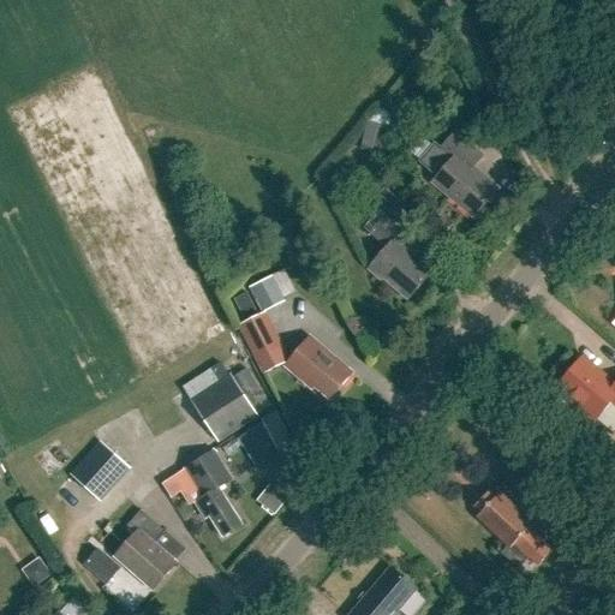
[(383,153),(389,125),(370,120),(363,148),(383,153)]
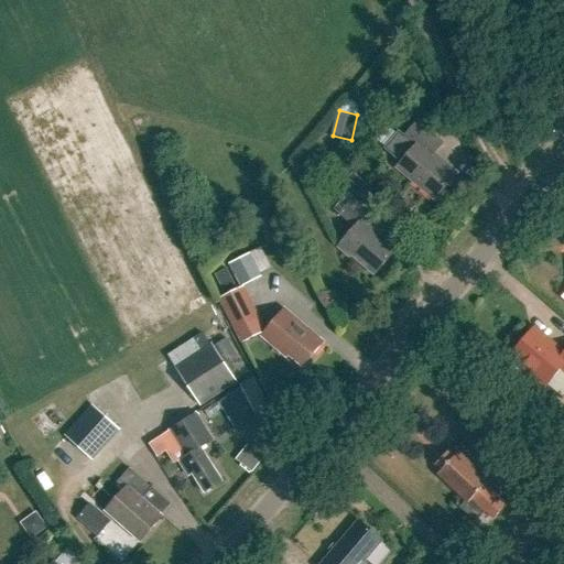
[(420,123),(407,138),(401,132),(386,150),(403,164),(398,170),(436,203),(459,176),(435,156),(445,145),(420,123)]
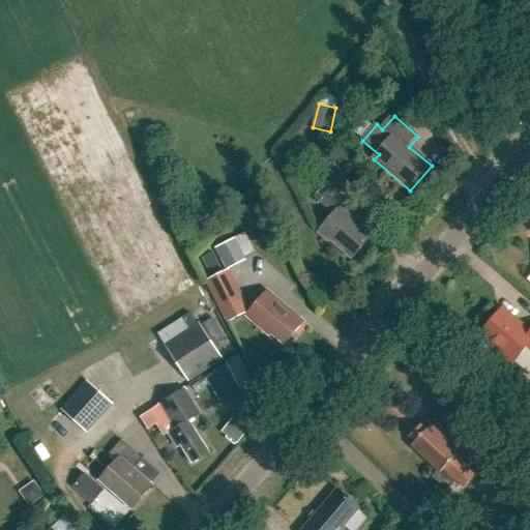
[(321,205),(333,214),(321,230),(330,238),(332,236),(352,254),(371,233),(345,211),(352,202),(335,188),(321,205)]
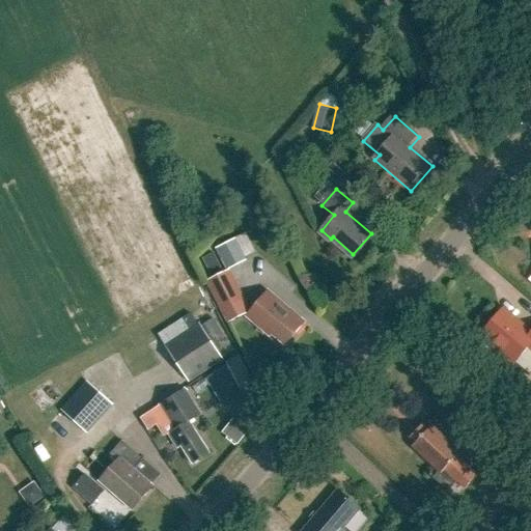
[(246,233),(216,247),(225,269),(255,256),(246,233)]
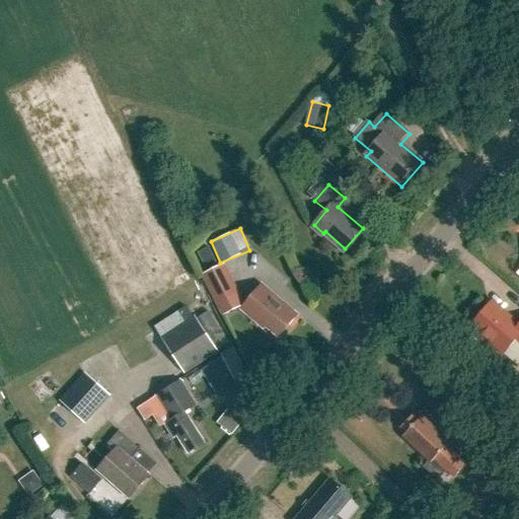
[(210,246),(195,254),(204,271),(219,263),(210,246)]
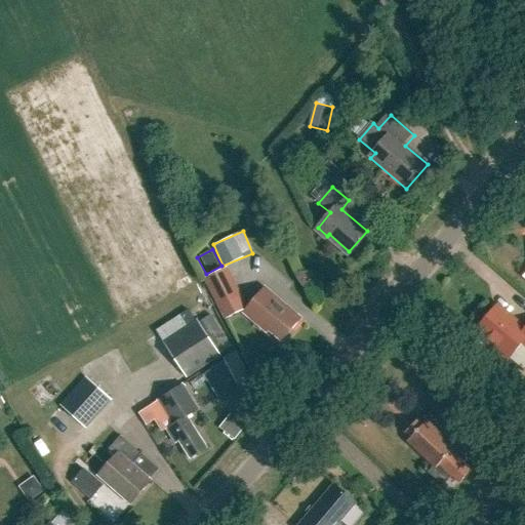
[(224,269),(205,279),(226,318),(244,308),(224,269)]
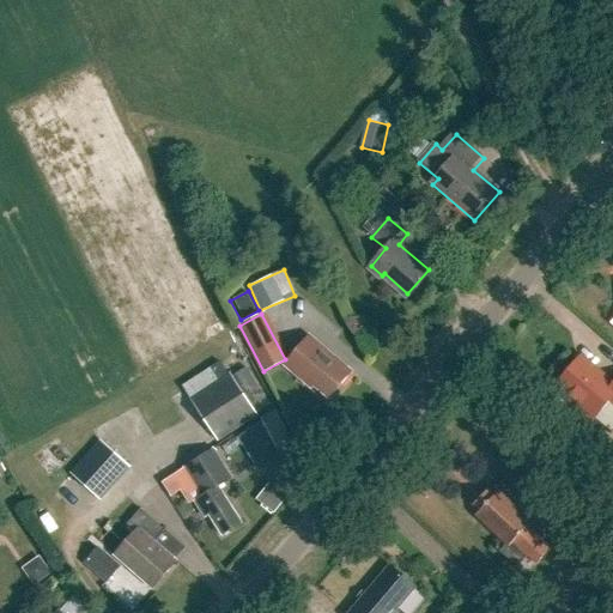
[(308,337),(285,364),(311,387),(313,386),(331,400),(352,374),(308,337)]
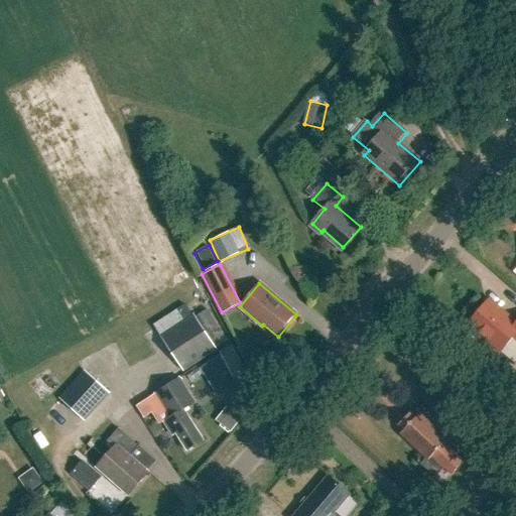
[(478,334),(477,338),(485,345),(489,343),(500,352),(509,341),(515,340),(515,324),(515,325),(488,301),(468,326),(478,334)]
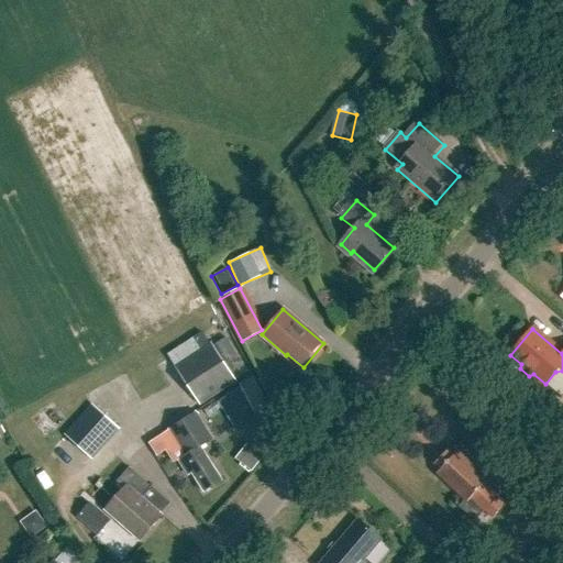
[(211,343),(174,367),(198,406),(236,382),(211,343)]
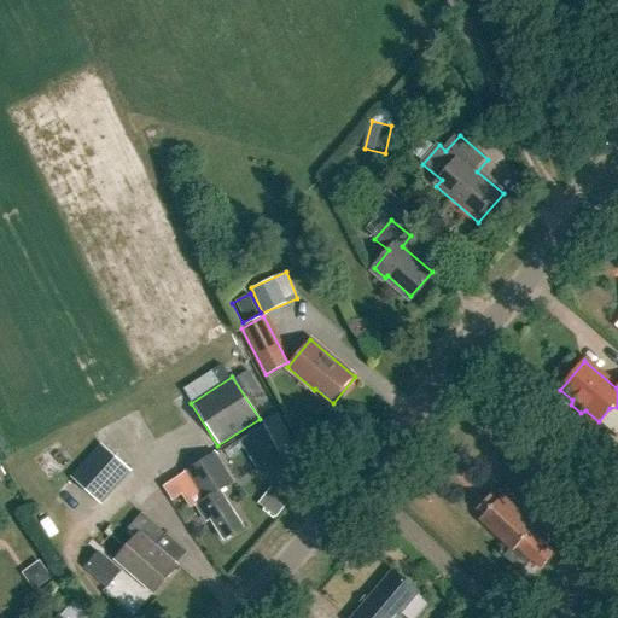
[(257,474),(283,461),(266,426),(240,439),(257,474)]
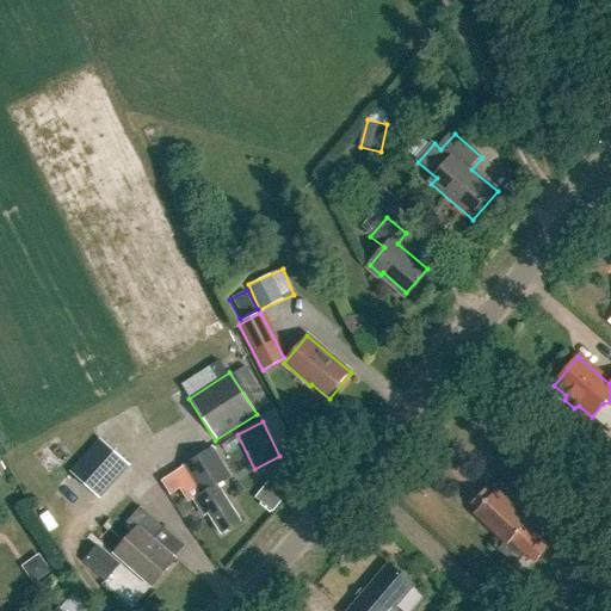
[(68,470),(99,498),(129,466),(99,438),(68,470)]
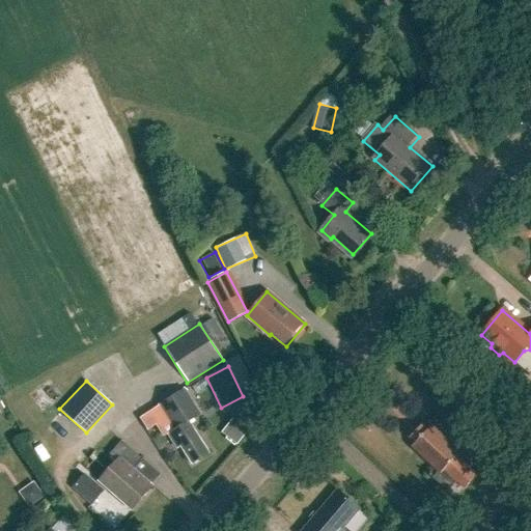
[(158,407),(173,432),(167,437),(174,449),(180,445),(192,465),(208,454),(189,423),(200,416),(185,391),(158,407)]
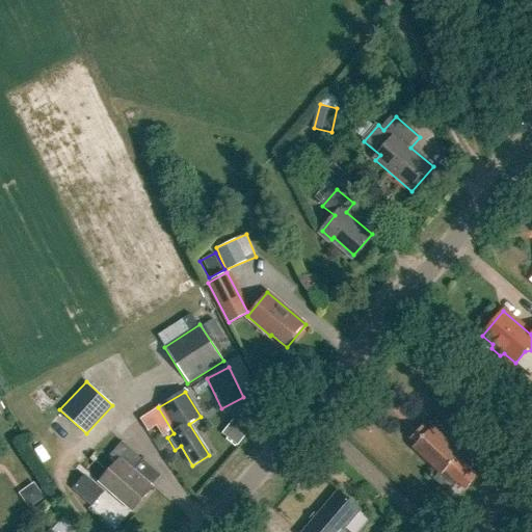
[(222,434),(239,445),(249,429),(233,419),(222,434)]
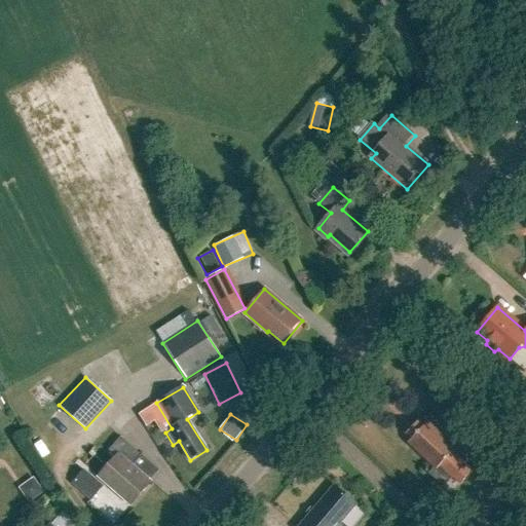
[(405,436),(411,441),(408,444),(433,467),(427,474),(443,487),(452,478),(460,485),(473,472),(464,463),(475,453),(460,440),(454,446),(428,422),(424,427),(418,421),(405,436)]
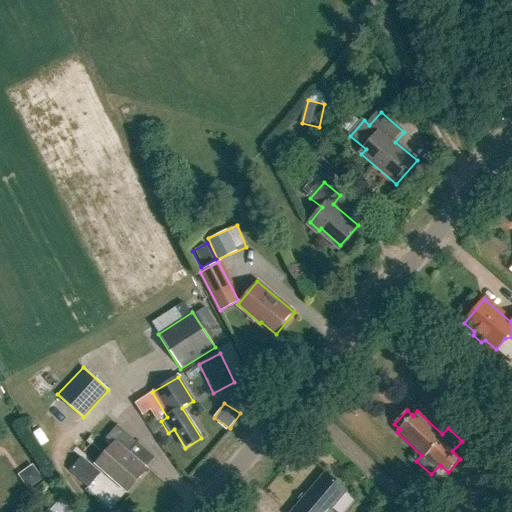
[(106,436),(114,443),(95,463),(127,491),(148,468),(128,450),(136,441),(117,424),(106,436)]
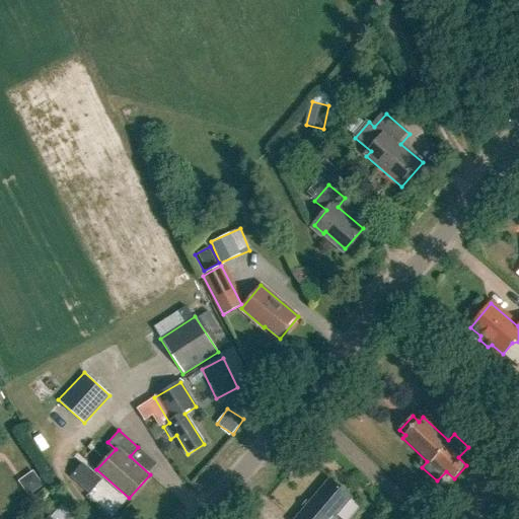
[(79,465),(69,476),(89,495),(99,484),(79,465)]
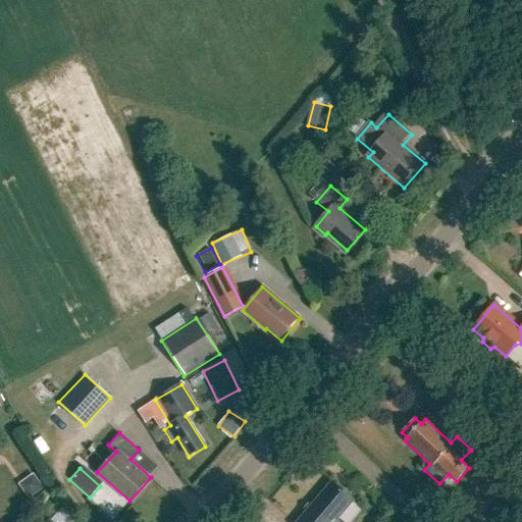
[(34,474),(18,483),(29,499),(43,488),(34,474)]
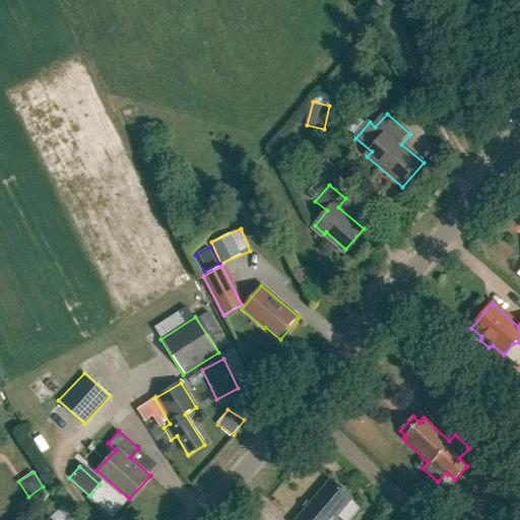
[(328,479),(293,519),(334,519),(332,518),(349,498),(328,479)]
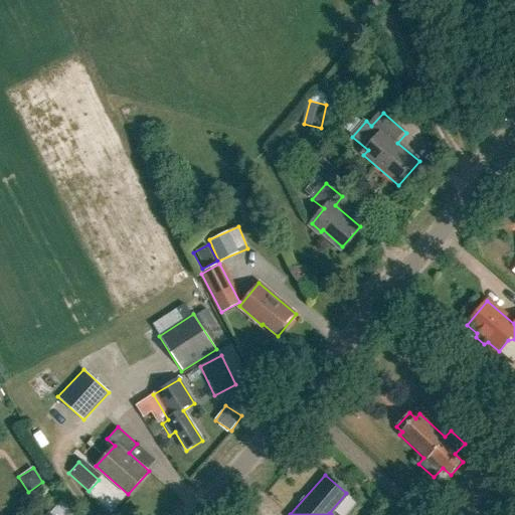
[(79,514),(62,499),(49,513),(46,511),(43,514),(79,514)]
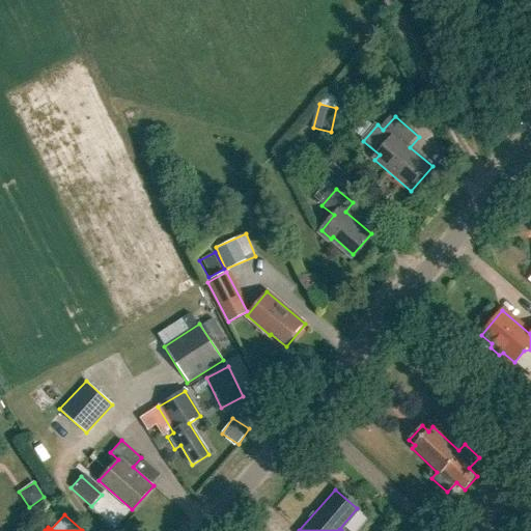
All buildings are outlined.
